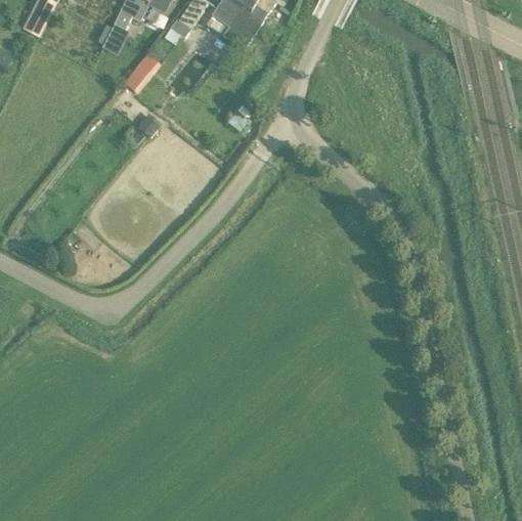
[(37,0),(23,29),(40,37),(57,3),(51,0),(37,0)]
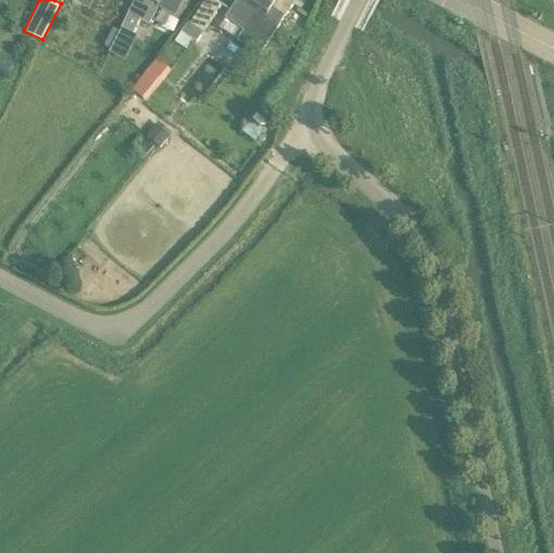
[(133,0),(121,25),(133,30),(139,17),(148,22),(159,0),(133,0)]
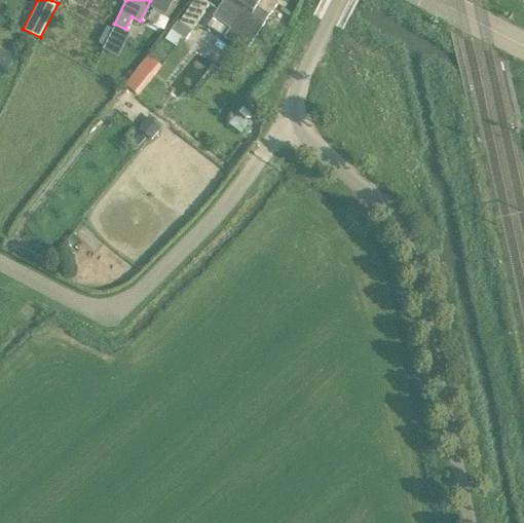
[(191,0),(178,21),(176,19),(167,28),(170,28),(181,36),(184,38),(208,2),(204,0),(191,0)]
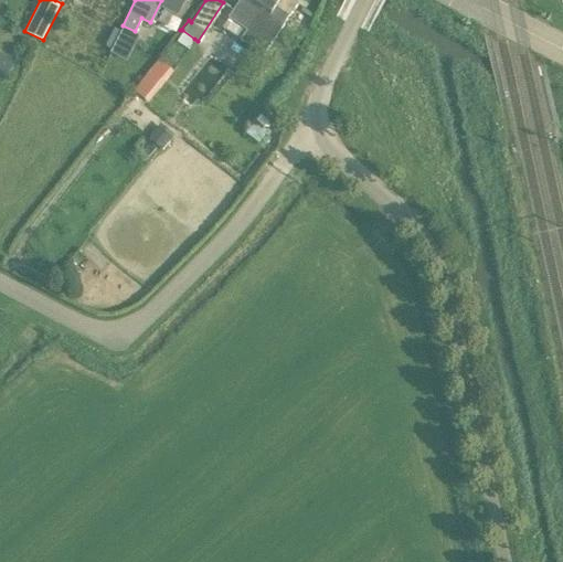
[(238,0),(227,17),(247,30),(269,44),(283,23),(269,14),(275,6),(288,16),(297,2),(294,0),(238,0)]
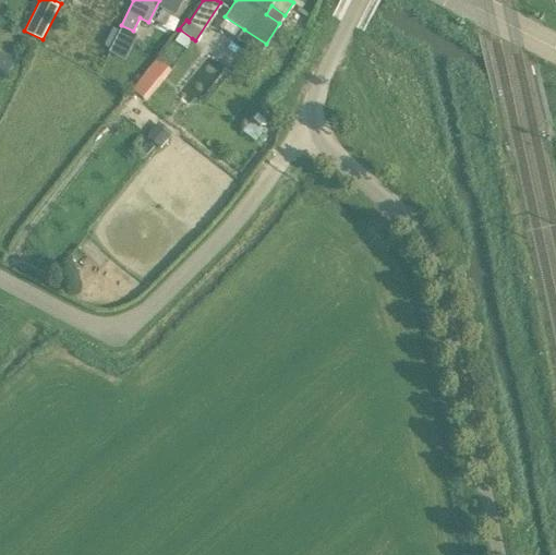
[(185,48),(192,38),(180,29),(172,39),(185,48)]
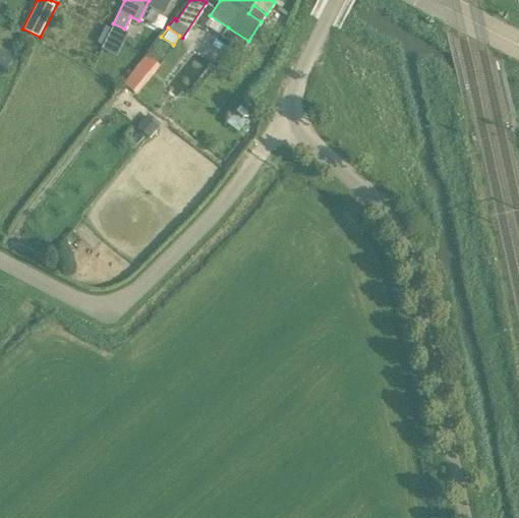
[(133,88),(149,67),(137,60),(123,80),(133,88)]
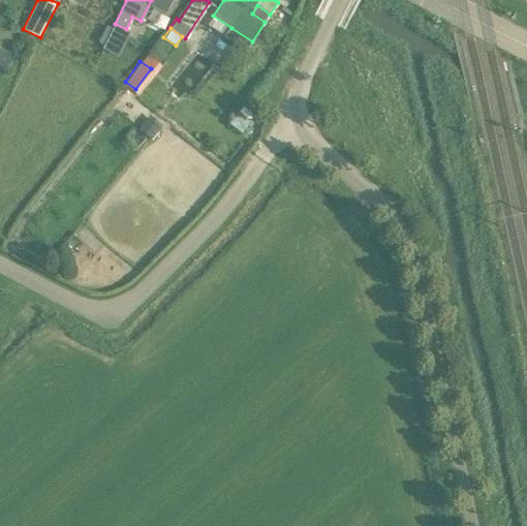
[(148,136),(156,126),(147,119),(138,129),(148,136)]
